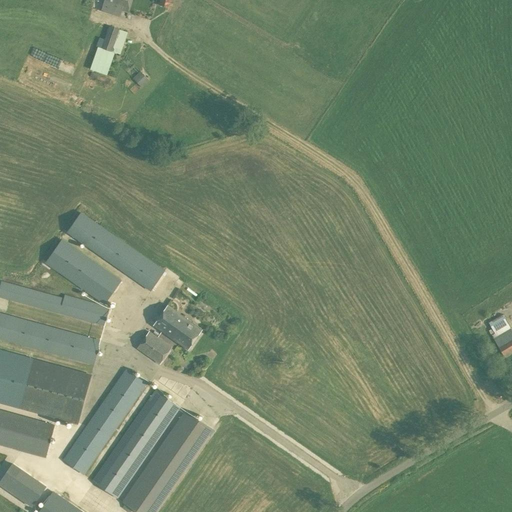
[(130,0),(105,0),(102,11),(120,17),(122,11),(127,12),(130,0)]
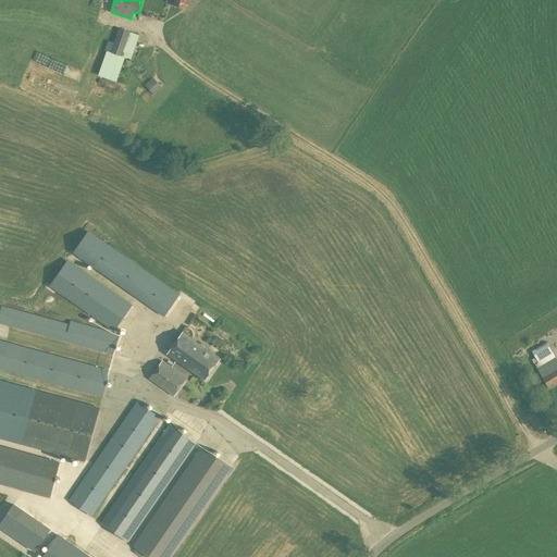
[(130,33),(119,28),(111,51),(107,50),(98,74),(116,81),(124,57),(126,58),(128,52),(124,50),(130,33)]
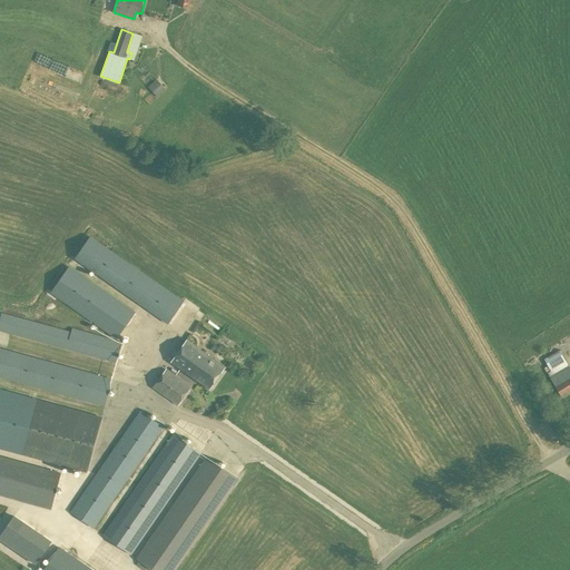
[(148,87),(158,98),(166,89),(156,79),(148,87)]
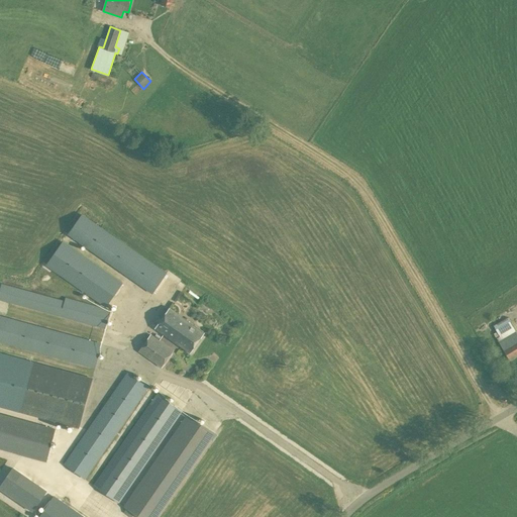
[(151,294),(167,274),(82,214),(68,235),(151,294)]
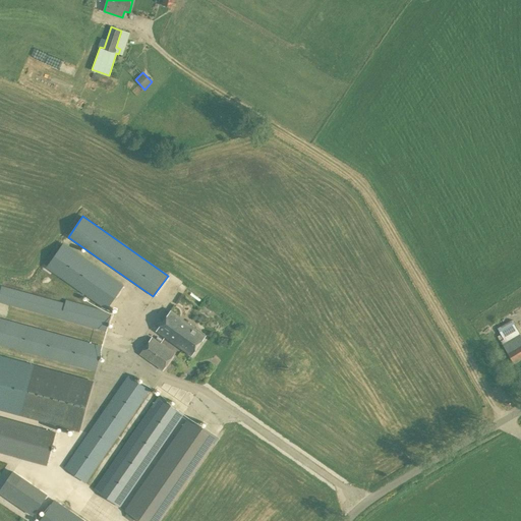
[(107,310),(123,285),(63,243),(46,268),(107,310)]
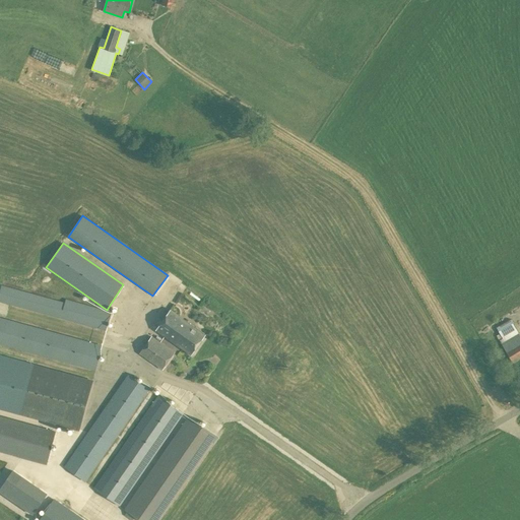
[(1,285),(0,289),(0,302),(106,331),(111,312),(65,300),(64,303),(1,285)]
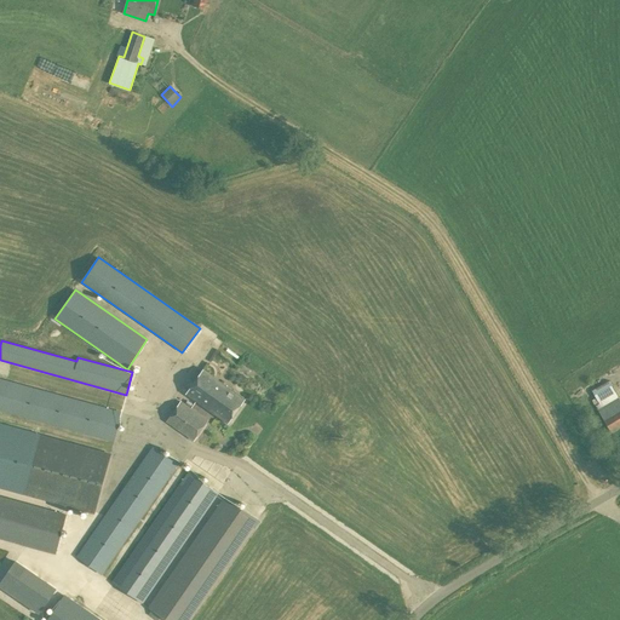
[(227,423),(244,400),(204,371),(187,394),(227,423)]
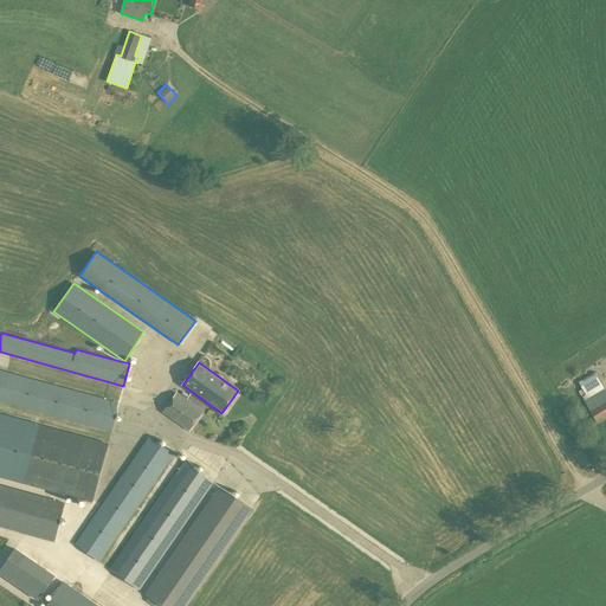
[(0,369),(0,401),(111,432),(120,403),(0,369)]
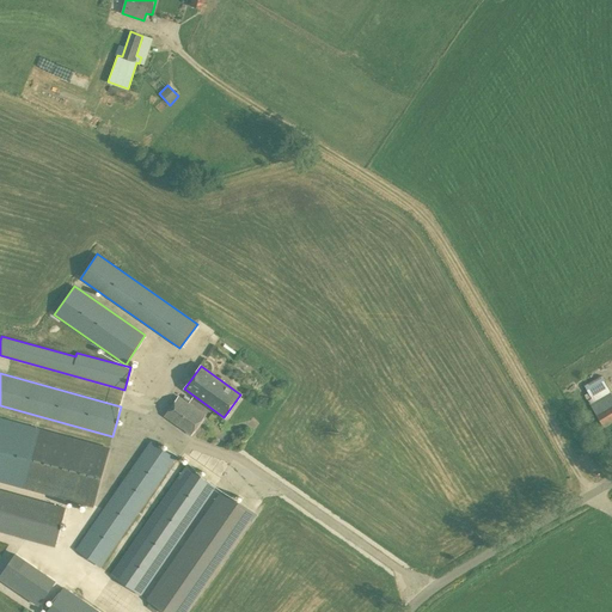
[(588,389),(586,391),(588,393),(583,396),(587,402),(588,402),(589,404),(603,426),(611,420),(611,395),(610,392),(600,375),(586,384),(588,389)]
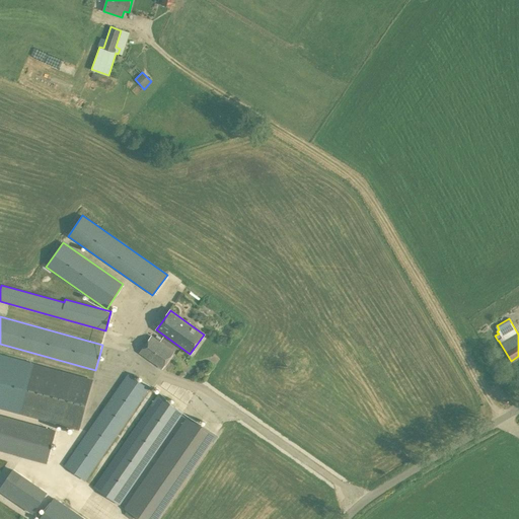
[(161,370),(174,352),(150,336),(138,353),(161,370)]
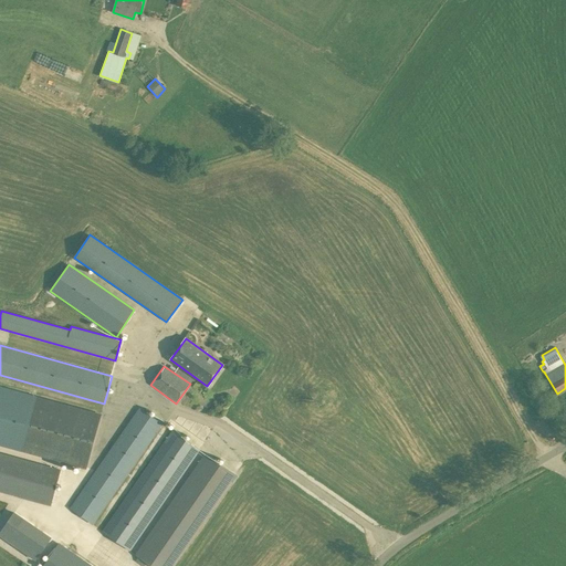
[(0,386),(0,446),(86,470),(102,415),(0,386)]
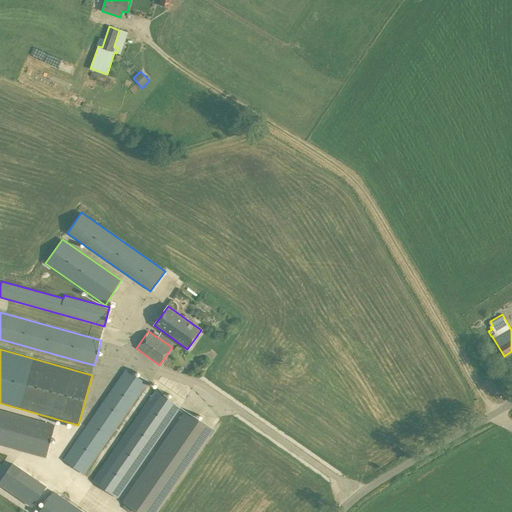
[(62,460),(84,475),(147,383),(126,369),(62,460)]
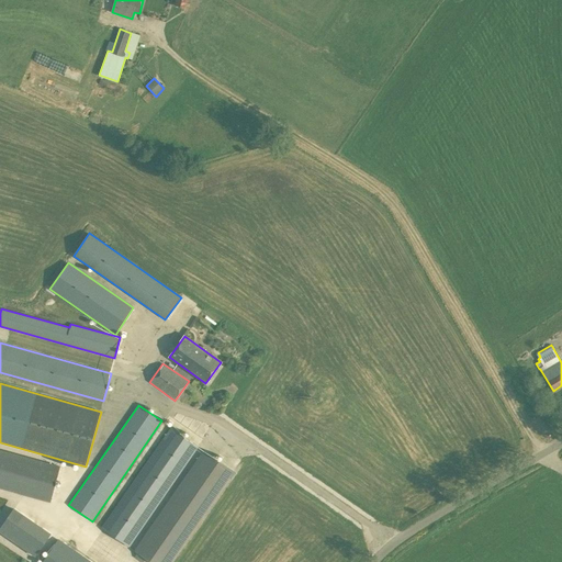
[(101,528),(128,547),(198,447),(170,428),(101,528)]
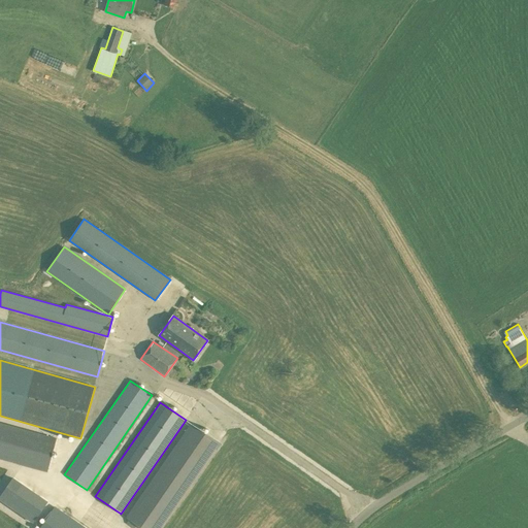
[(0,423),(0,458),(46,471),(56,438),(0,423)]
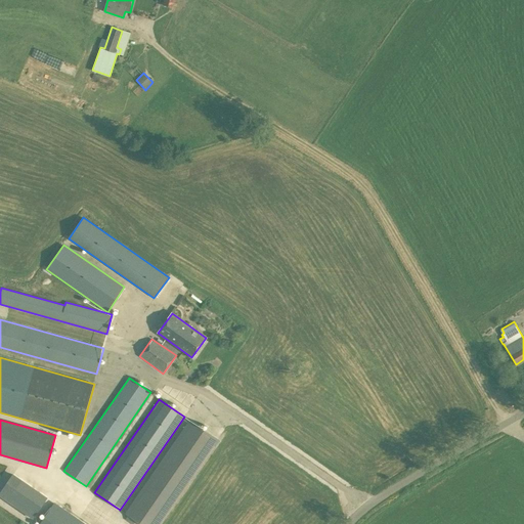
[(141,523),(160,523),(218,439),(190,421),(126,513),(141,523)]
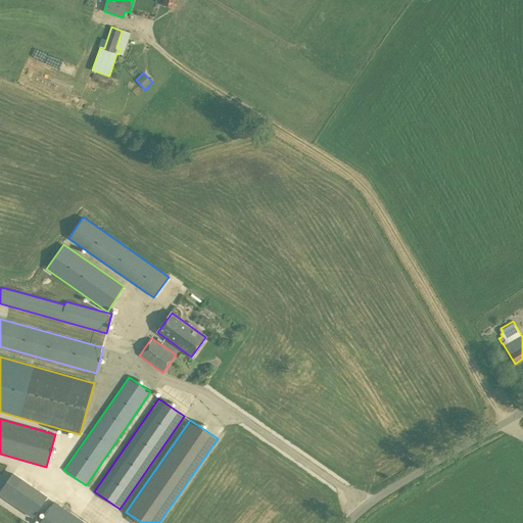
[(13,474),(0,492),(0,494),(33,517),(47,496),(13,474)]
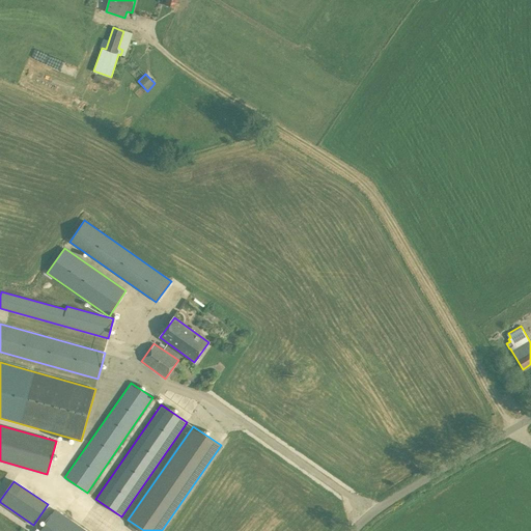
[(85,530),(55,510),(39,530),(85,530)]
